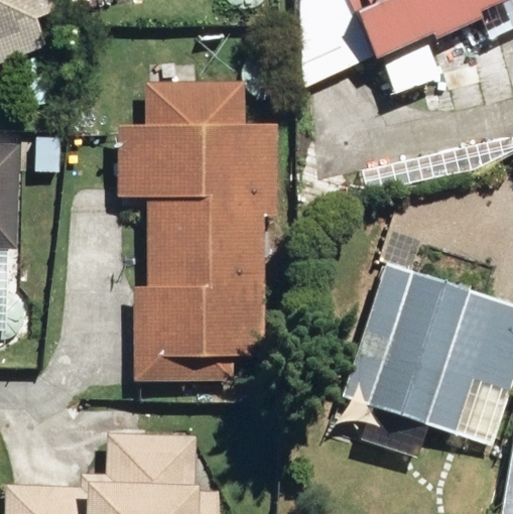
[(0,0),(0,65),(44,47),(34,20),(63,9),(59,0),(0,0)]
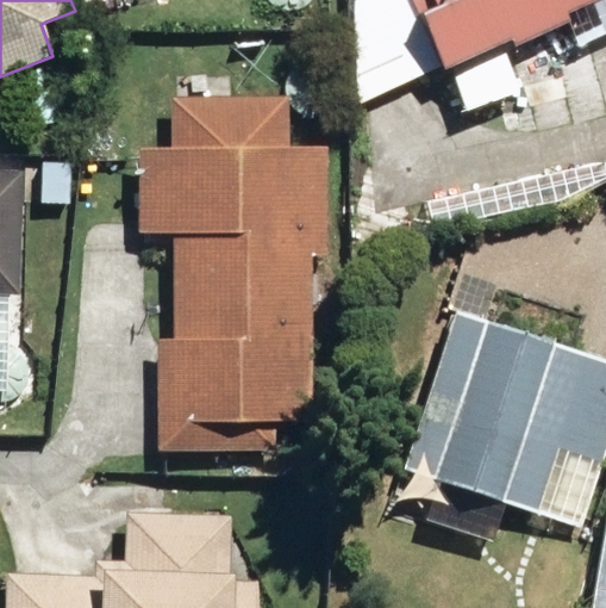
[(406,0),(439,73),(506,42),(510,49),(568,22),(564,14),(597,0),(406,0)]
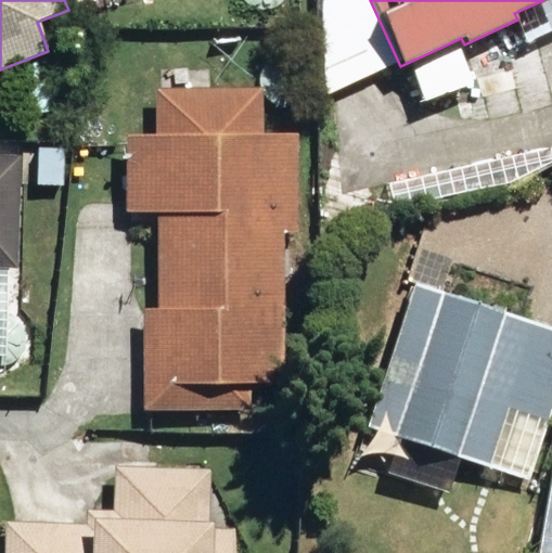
[(143,312),(145,410),(289,408),(284,234),(300,233),(299,133),(265,134),(264,88),(154,89),(156,134),(125,136),(126,214),(157,215),(158,311),(143,312)]
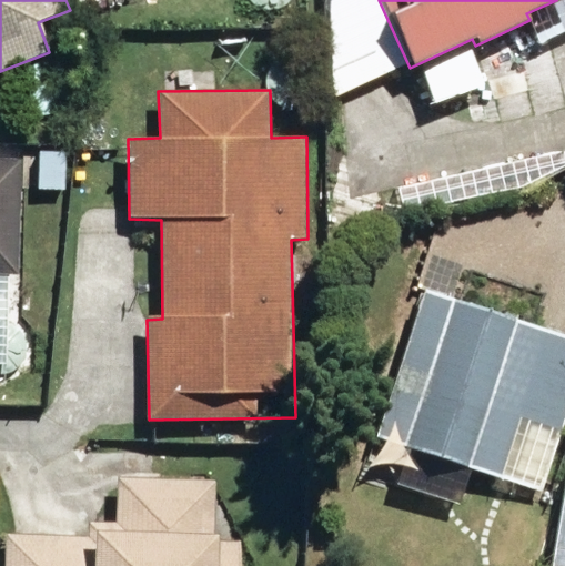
[(0,274),(19,274),(22,161),(0,160),(0,274)]
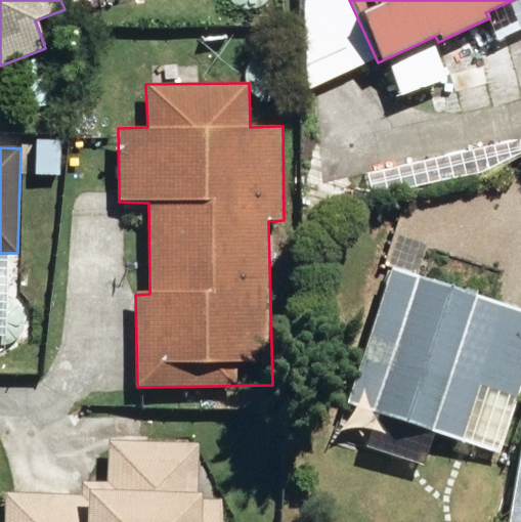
[(345,407),(464,444),(481,387),(520,399),(520,310),(388,268),(345,407)]
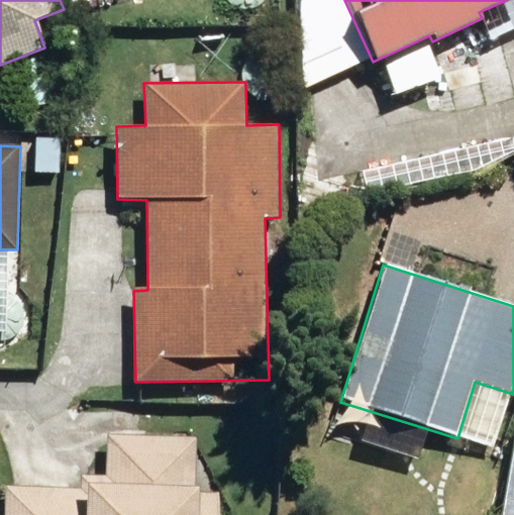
[(194,514),(195,436),(108,435),(107,477),(77,477),(77,489),(2,486),(1,514),(194,514)]
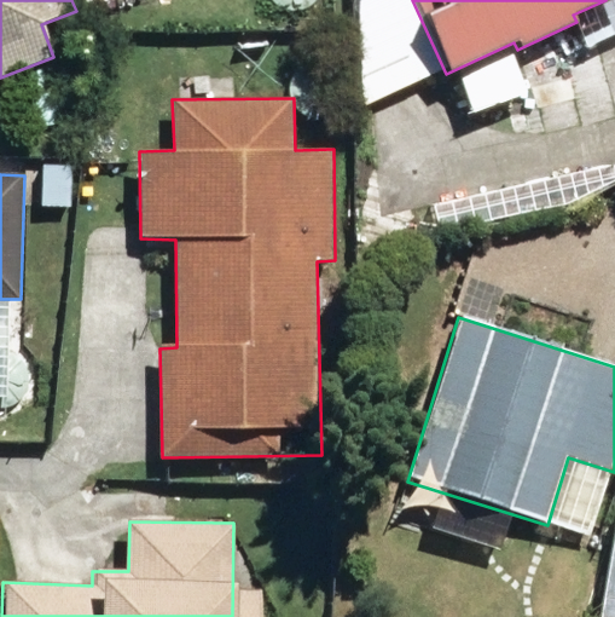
[(614,529),(608,571),(582,566),(574,616),(614,616),(614,529)]
